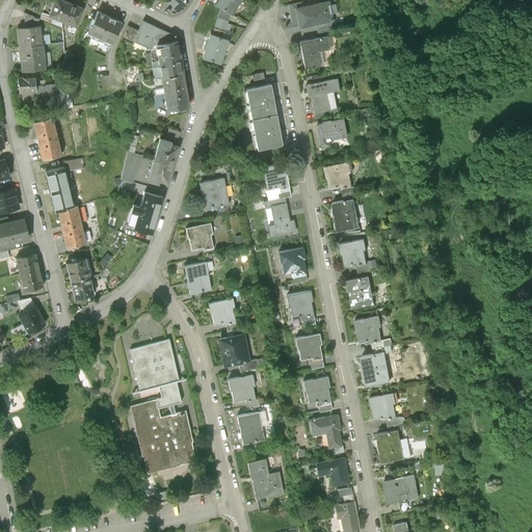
[(52,0),(48,11),(61,17),(69,0),(52,0)]
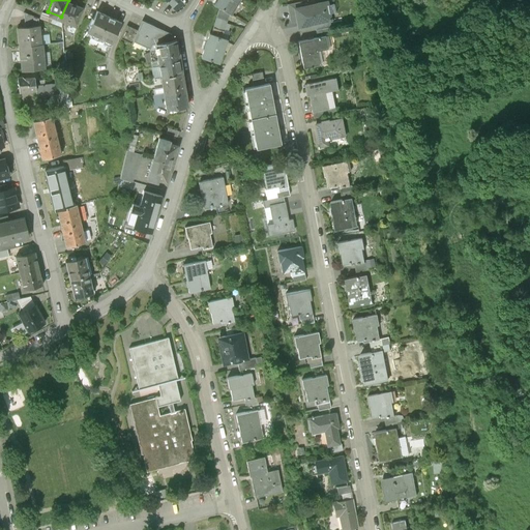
[(69,0),(68,0),(61,17),(75,23),(82,5),(69,0)]
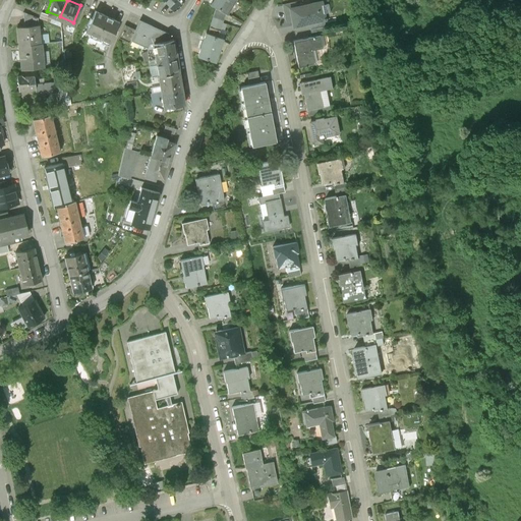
[(180,0),(165,0),(163,2),(171,9),(180,0)]
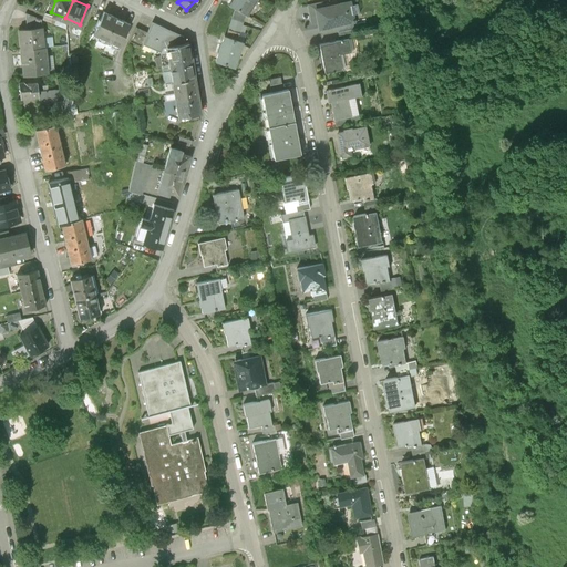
[(255,0),(233,0),(230,6),(236,9),(246,14),(247,14),(255,0)]
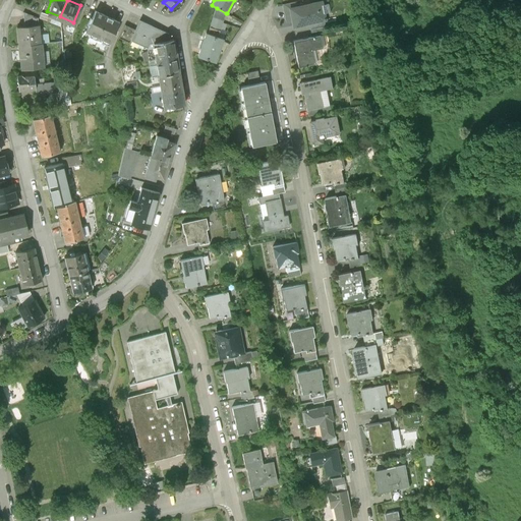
[(292,23),(293,31),(306,27),(320,25),(329,23),(325,1),(297,6),(296,2),(282,5),(286,24),(292,23)]
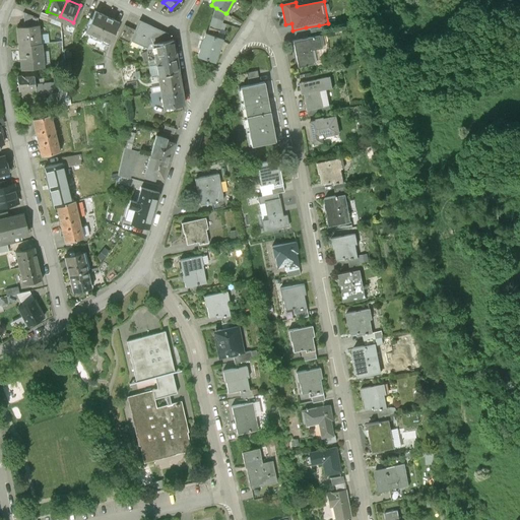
[(119,21),(93,8),(82,30),(109,44),(119,21)]
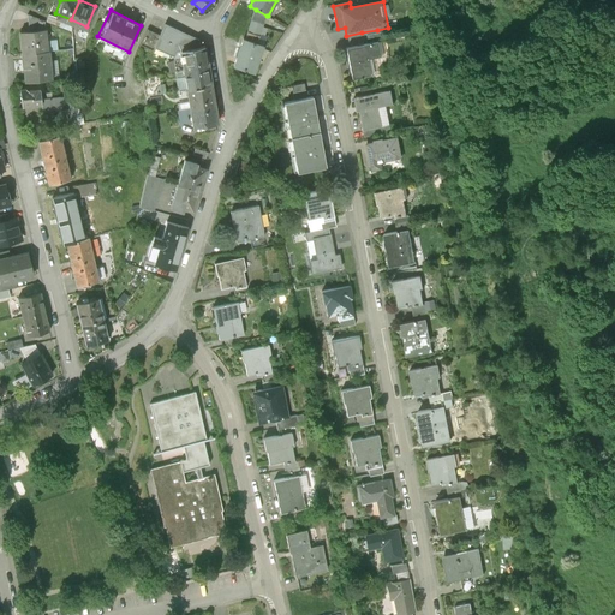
[(256,10),(250,24),(261,28),(267,16),(256,10)]
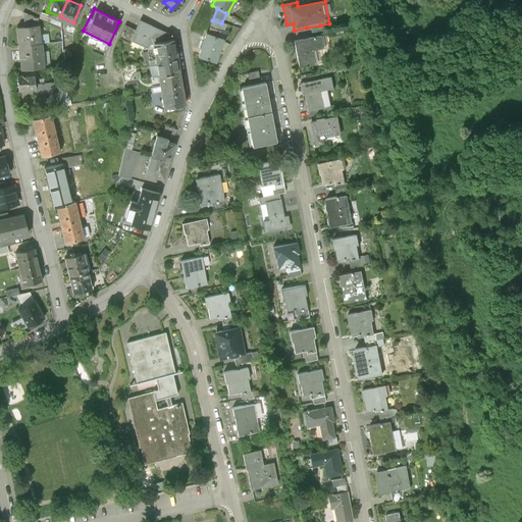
[(24,17),(25,27),(38,25),(38,21),(24,17)]
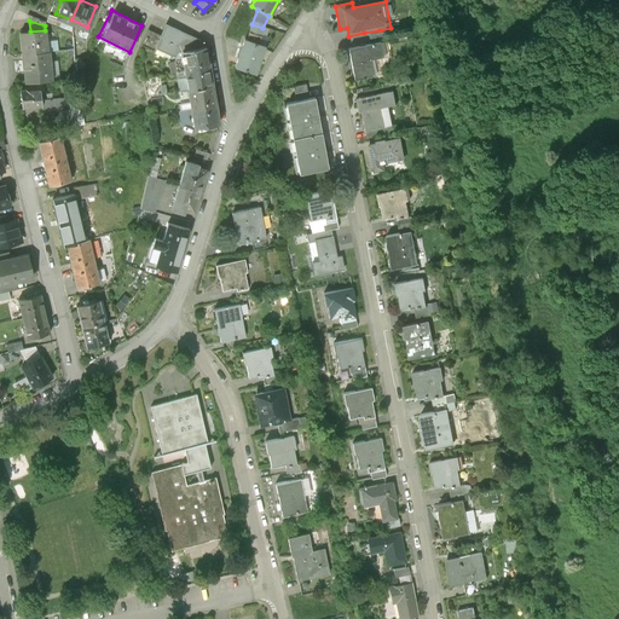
[(155,47),(180,59),(185,58),(204,55),(202,42),(166,24),(155,47)]
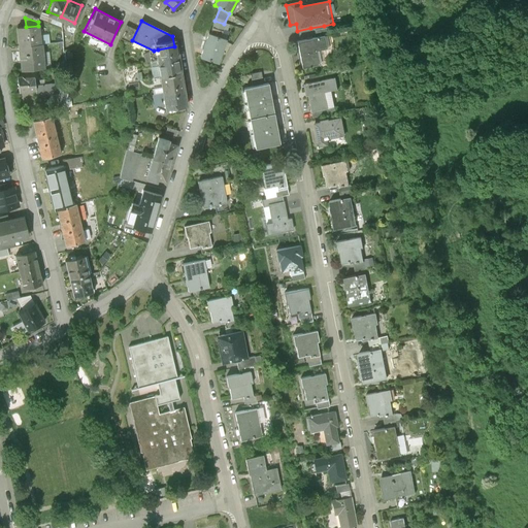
[(215,21),(210,35),(220,38),(224,24),(215,21)]
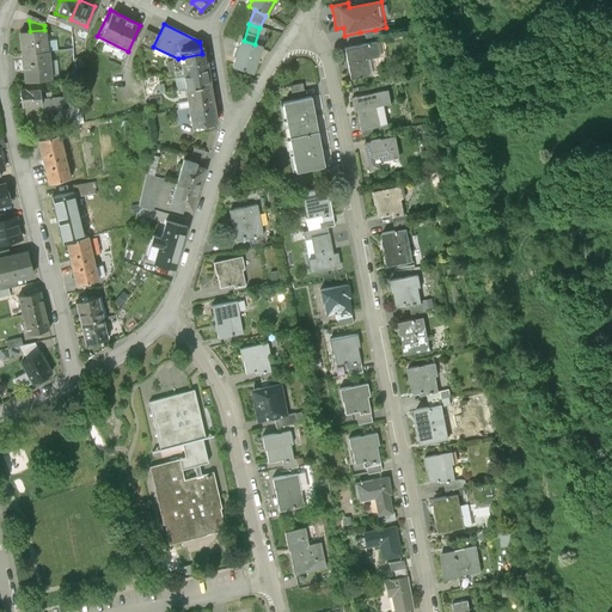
[(30,31),(19,32),(20,54),(46,53),(44,30),(30,31)]
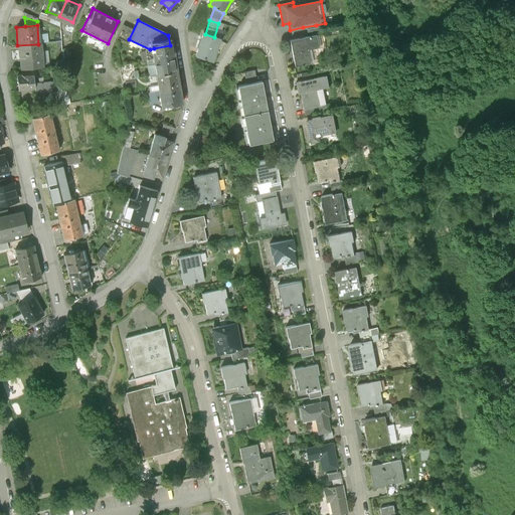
[(203,33),(195,56),(212,61),(219,39),(214,37),(205,34),(203,33)]
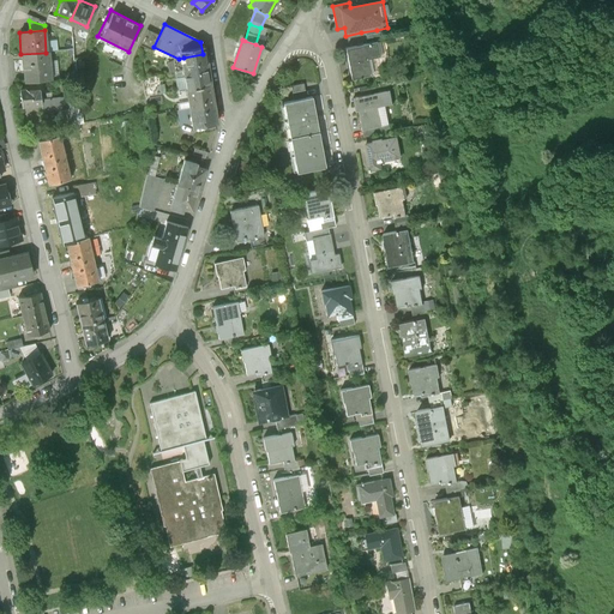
[(89,53),(88,48),(80,48),(80,42),(73,42),(74,54),(89,53)]
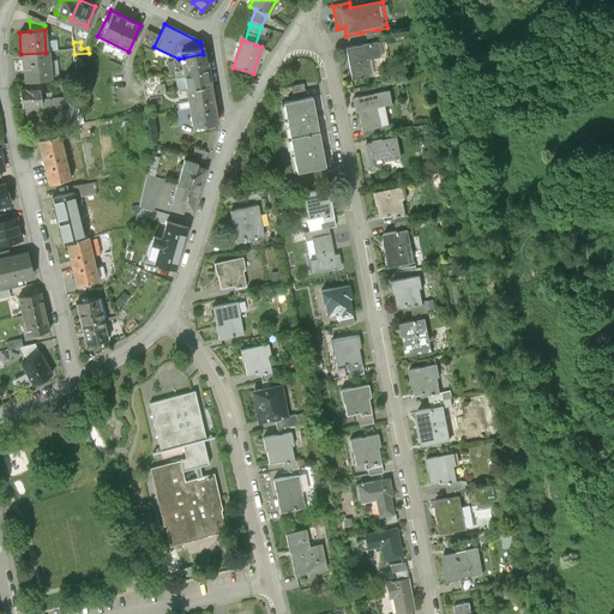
[(363,46),(345,49),(350,77),(368,74),(365,59),(381,55),(378,43),(363,46)]
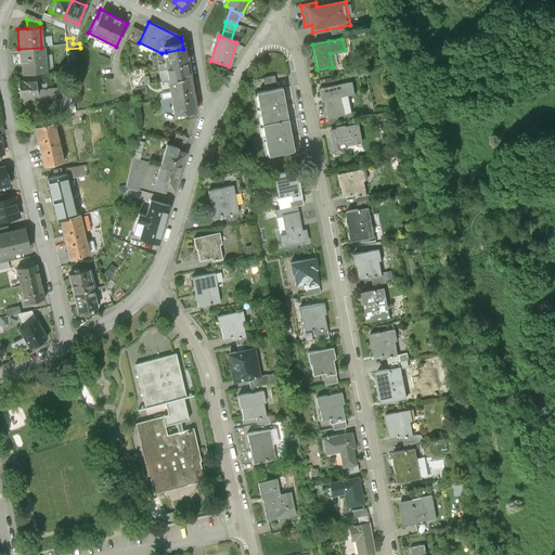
[(41,48),(18,49),(21,77),(43,75),(41,48)]
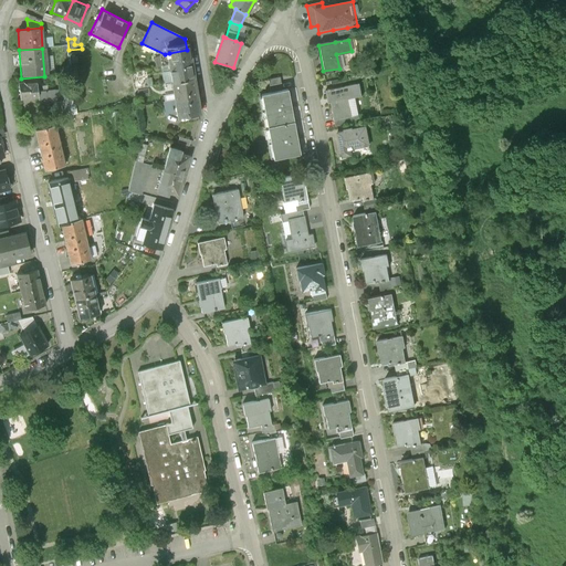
[(187,50),(169,53),(171,70),(194,65),(190,50),(187,50)]
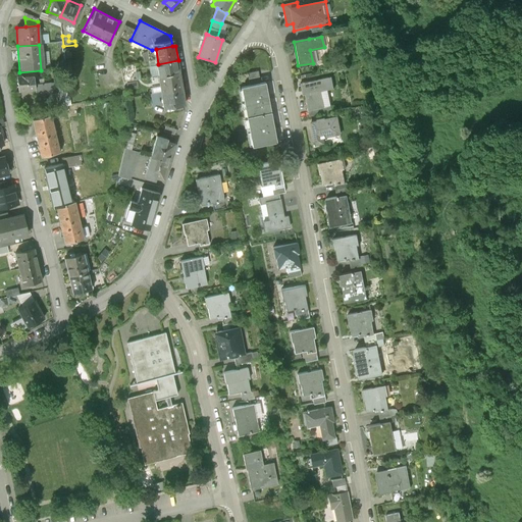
[(178,60),(158,64),(161,79),(180,74),(178,60)]
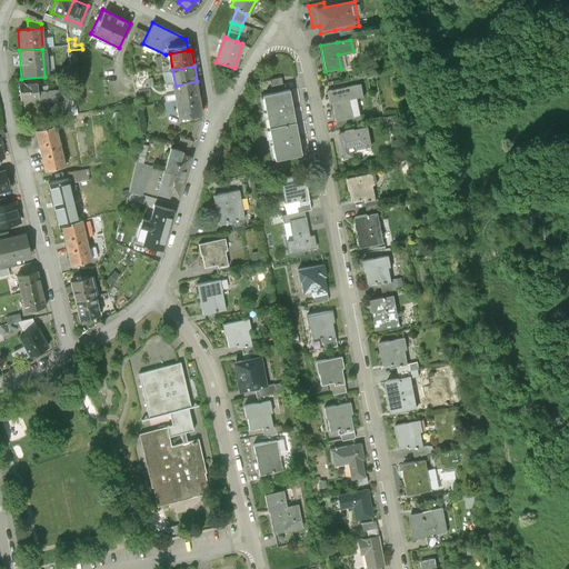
[(131,71),(135,88),(149,86),(147,69),(131,71)]
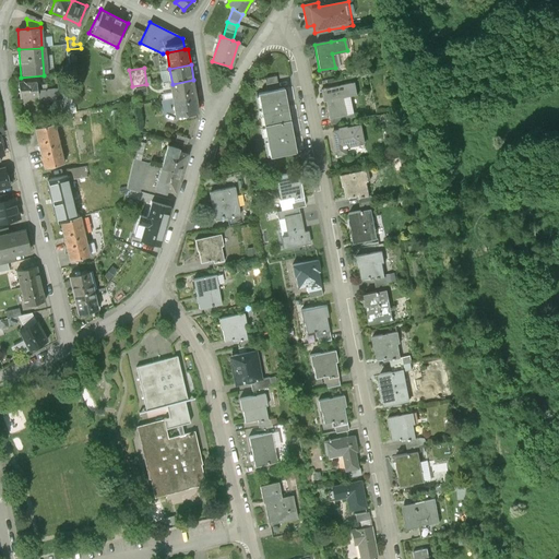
[(265,80),(266,88),(277,86),(276,78),(265,80)]
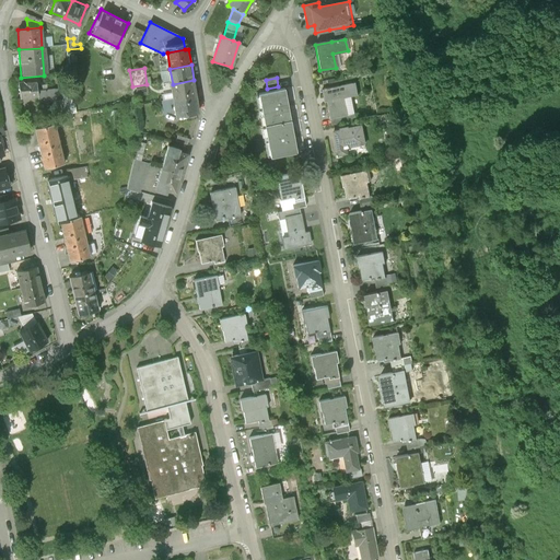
[(194,80),(173,84),(176,100),(197,96),(194,80)]
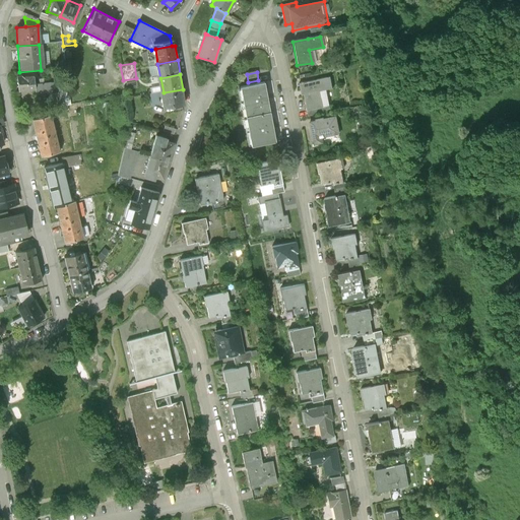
[(35,77),(15,79),(16,92),(36,90),(35,82),(35,77)]
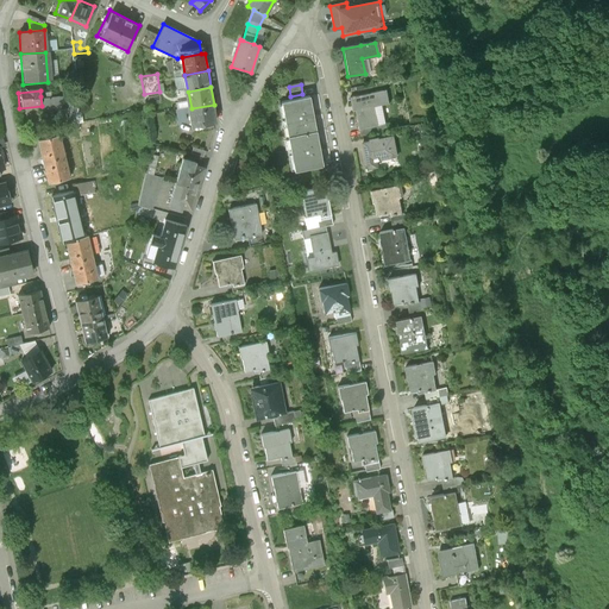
[(79,117),(76,92),(41,96),(42,106),(42,111),(69,107),(70,118),(79,117)]
